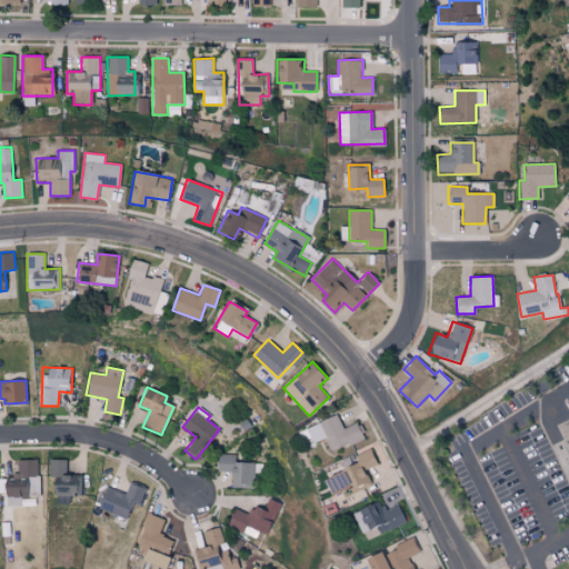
[(302,430),(310,446),(325,438),(331,452),(363,437),(356,422),(343,428),(337,413),(302,430)]
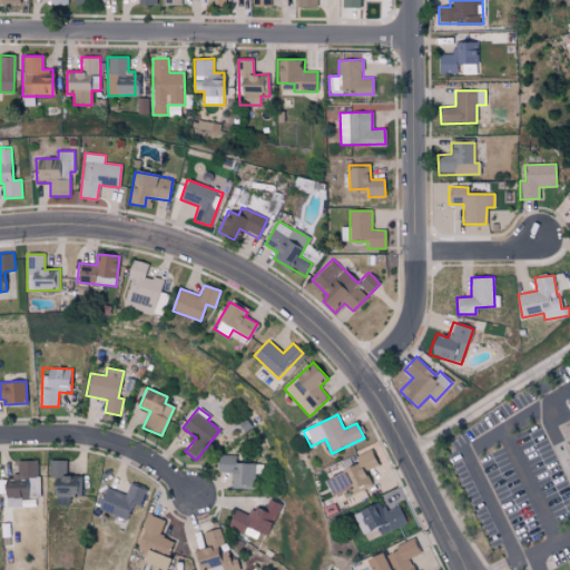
[(332,497),(352,489),(353,493),(371,485),(365,470),(376,465),(371,450),(354,455),(357,465),(324,478),(332,497)]
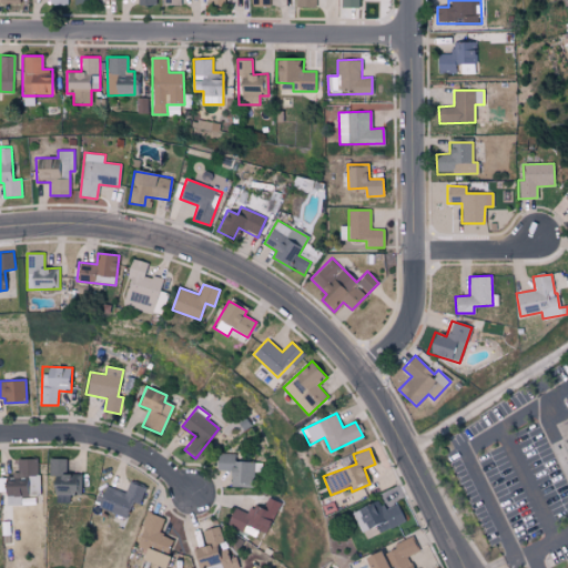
[(235,454),(216,453),(216,470),(231,470),(230,486),(254,487),(255,462),(234,462),(235,454)]
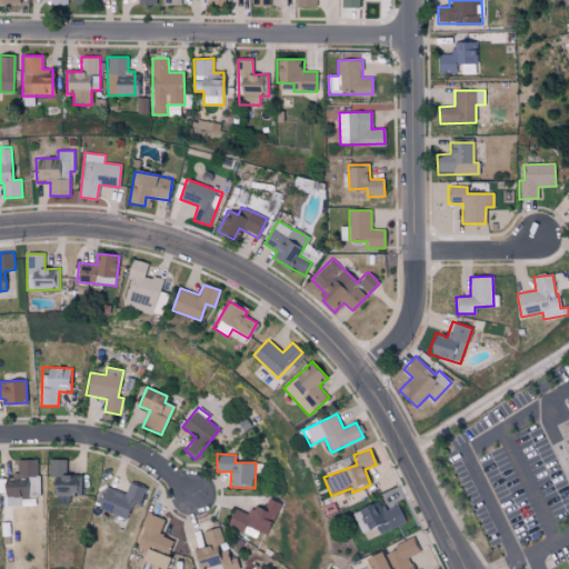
[(22,506),(22,498),(40,498),(39,459),(16,460),(16,480),(6,480),(6,507),(22,506)]
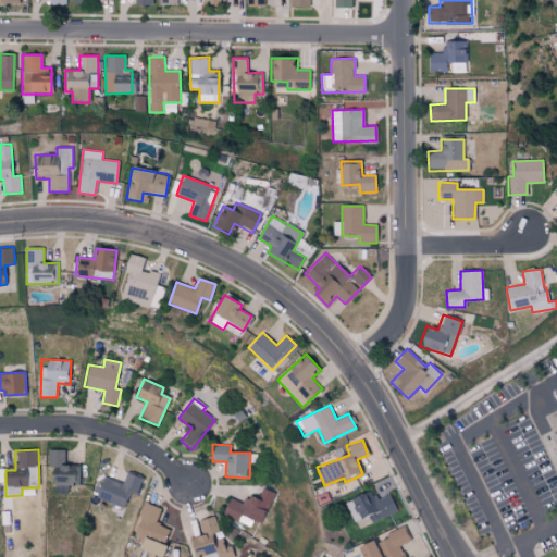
[(79,485),(81,466),(64,465),(65,450),(51,449),(50,485),(79,485)]
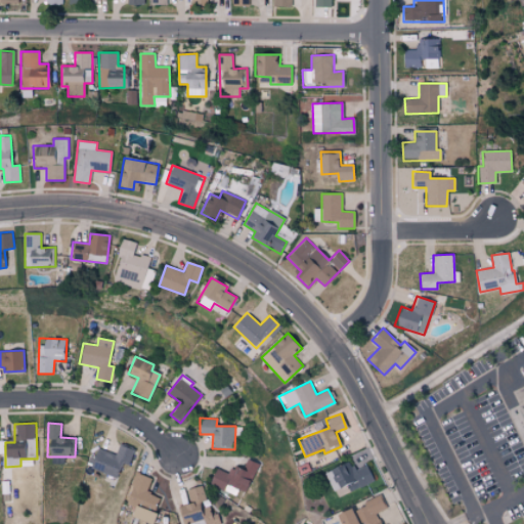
[(133,449),(119,444),(116,454),(96,448),(89,468),(115,477),(120,462),(128,465),(133,449)]
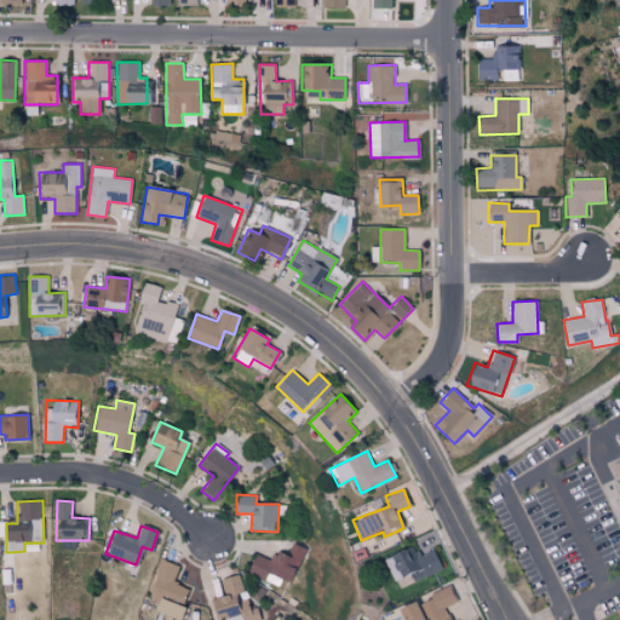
[(300,547),(291,543),(285,557),(273,551),(269,560),(254,554),(247,572),(283,587),(300,547)]
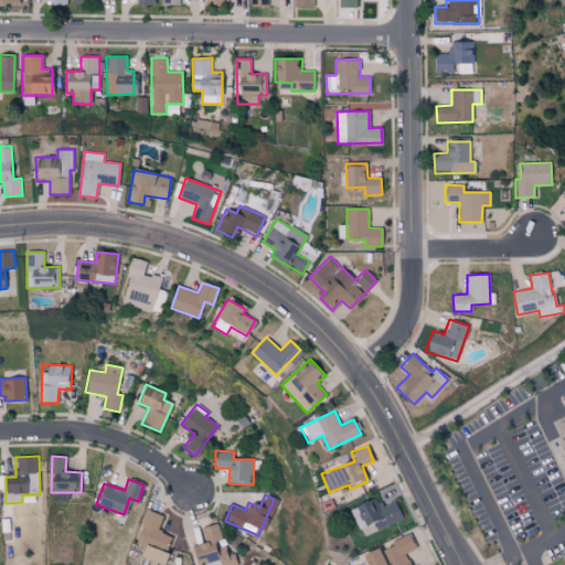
[(375,522),(379,529),(403,520),(396,501),(381,507),(377,497),(355,504),(363,526),(375,522)]
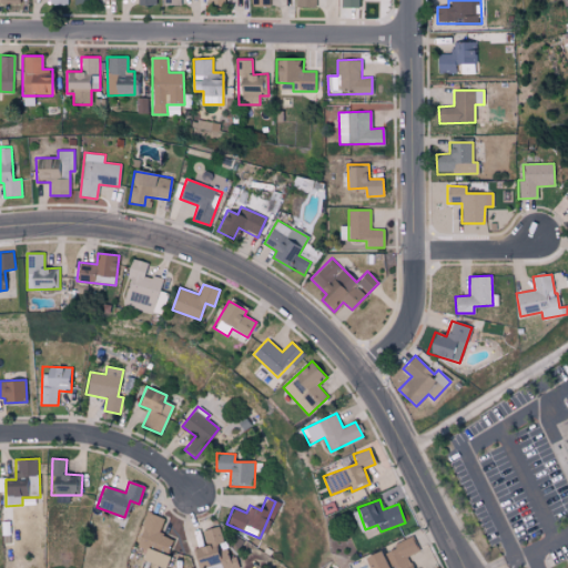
[(158,533),(164,518),(148,511),(137,538),(168,550),(172,538),(158,533)]
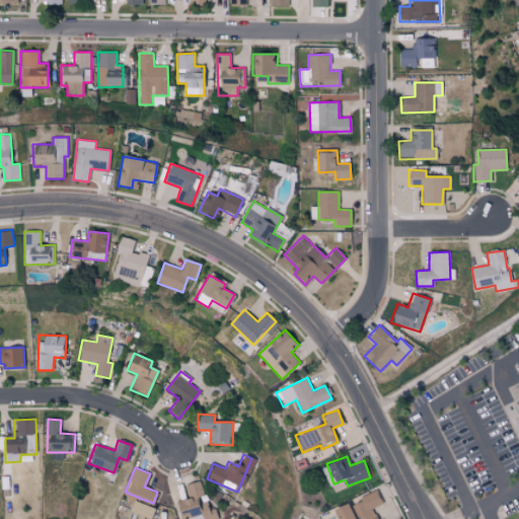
[(213,518),(217,518),(214,508),(209,509),(206,498),(204,499),(199,480),(184,485),(189,498),(175,502),(180,518),(186,518),(201,515),(202,518),(213,518)]
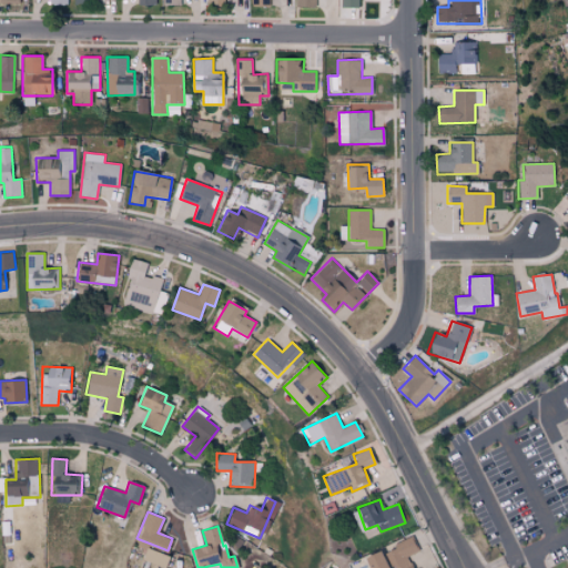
[(371,567),(412,567),(407,557),(419,551),(414,538),(379,553),(378,550),(364,556),(367,566),(369,565),(371,567)]
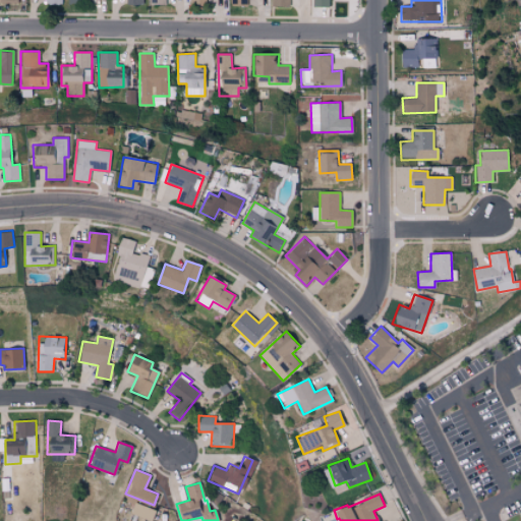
[(148,520),(149,520),(154,510),(132,503),(128,515),(148,520)]
